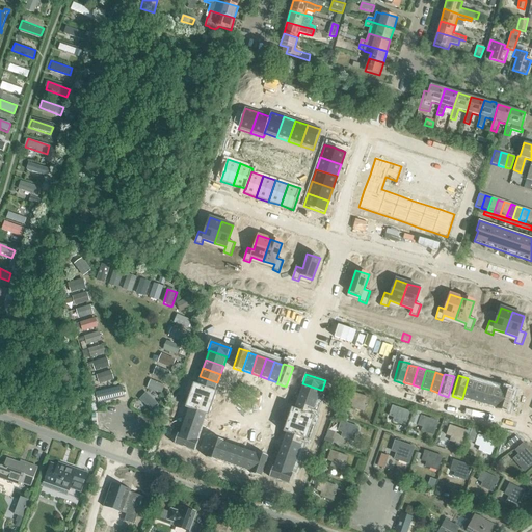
[(200,376),(196,386),(214,392),(217,382),(200,376)]
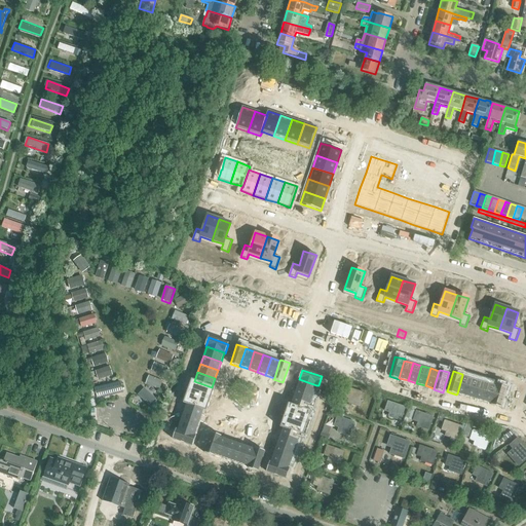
[(149,375),(145,384),(159,390),(162,381),(149,375)]
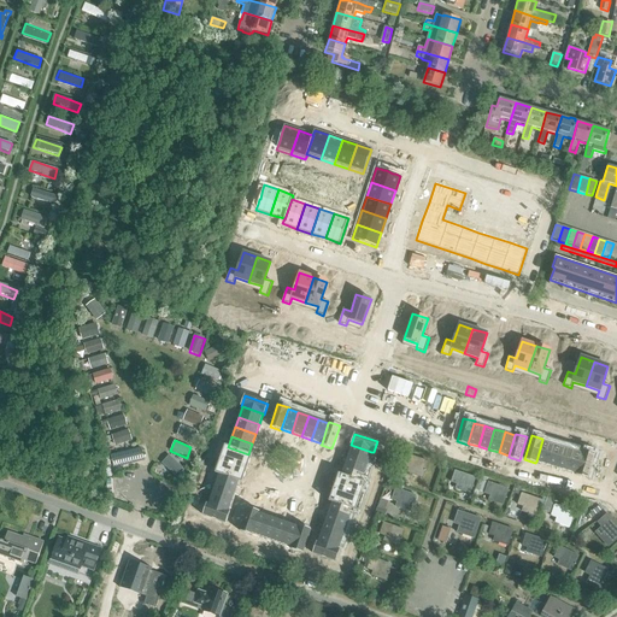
[(542,440),(536,462),(546,464),(552,444),(542,440)]
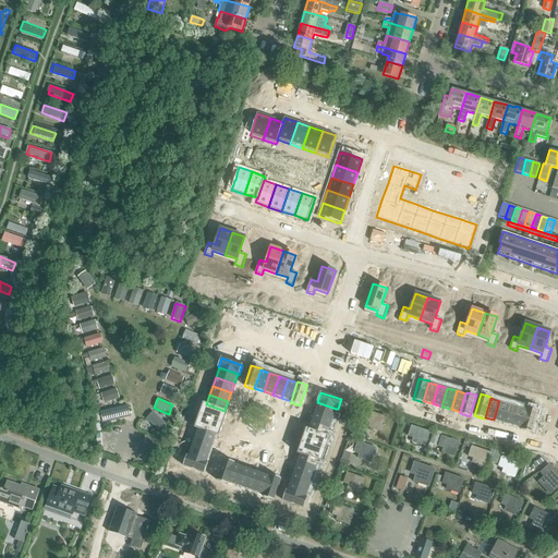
[(499,401),(494,420),(502,423),(509,404),(499,401)]
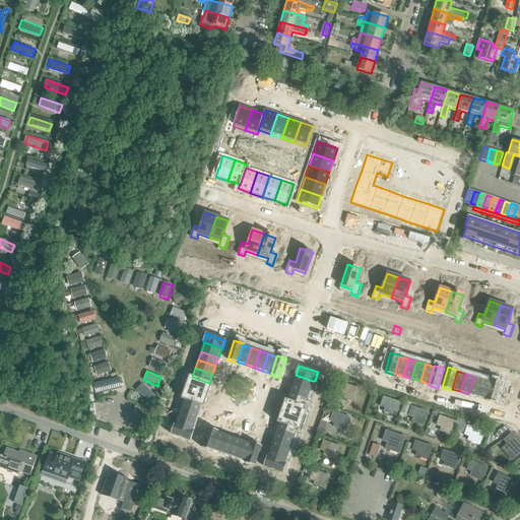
[(188,375),(180,398),(184,400),(201,406),(202,406),(210,383),(209,383),(192,377),(188,375)]
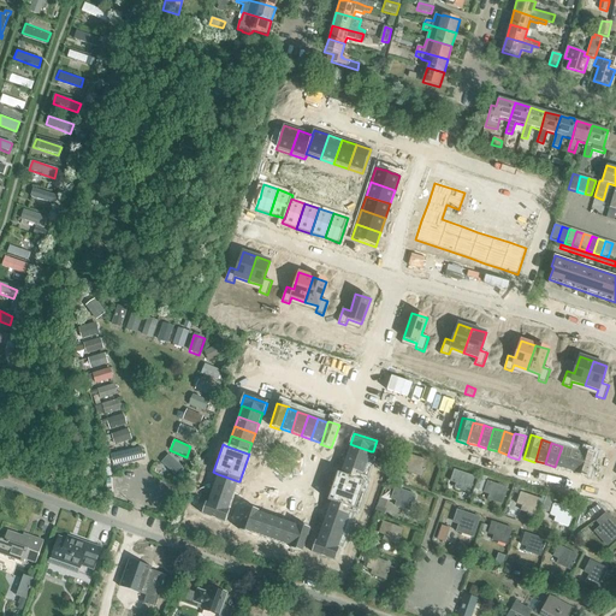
[(350,444),(348,454),(367,461),(371,451),(350,444)]
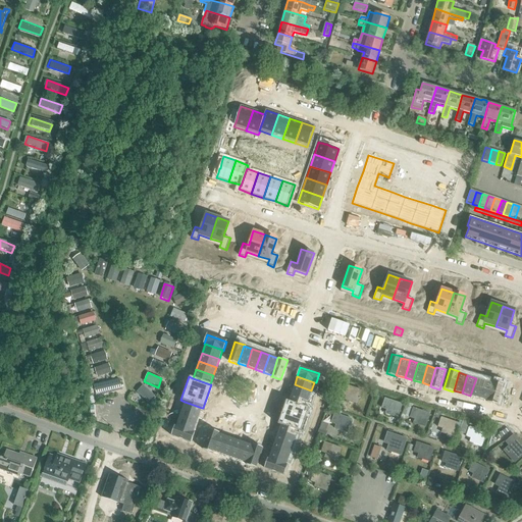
[(476,378),(470,396),(479,398),(484,380),(476,378)]
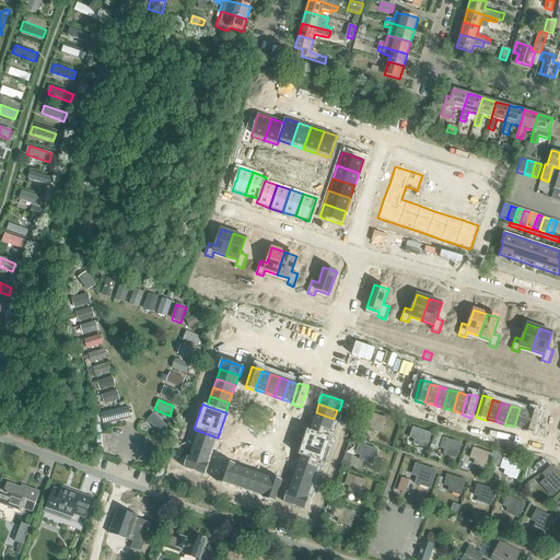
[(100,413),(102,424),(129,418),(127,407),(100,413)]
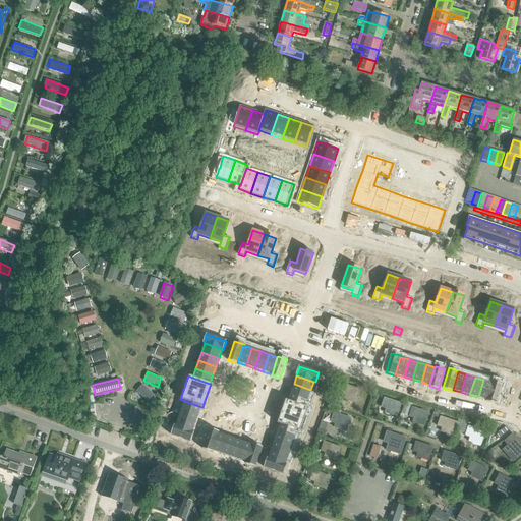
[(483,380),(478,397),(486,400),(491,383),(483,380)]
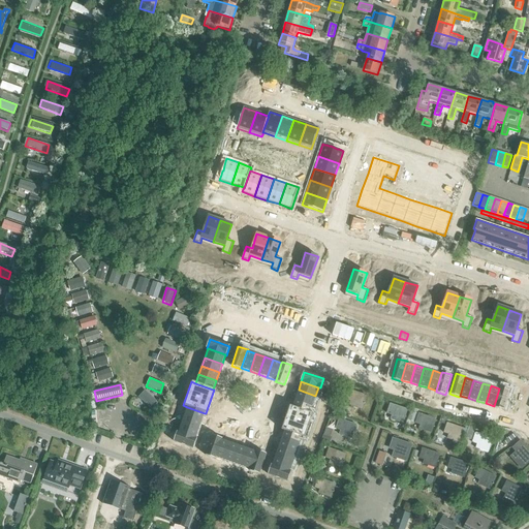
[(494,406),(494,407),(503,409),(509,390),(500,386),(499,389),(494,406)]
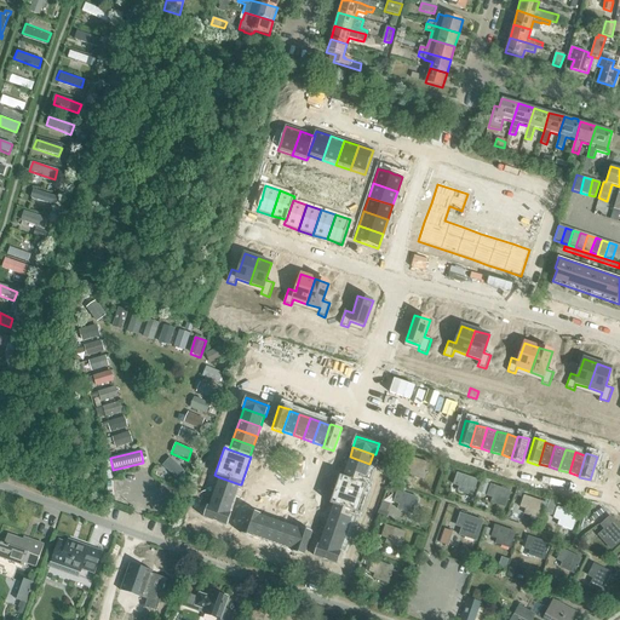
[(350,457),(346,468),(366,475),(369,464),(350,457)]
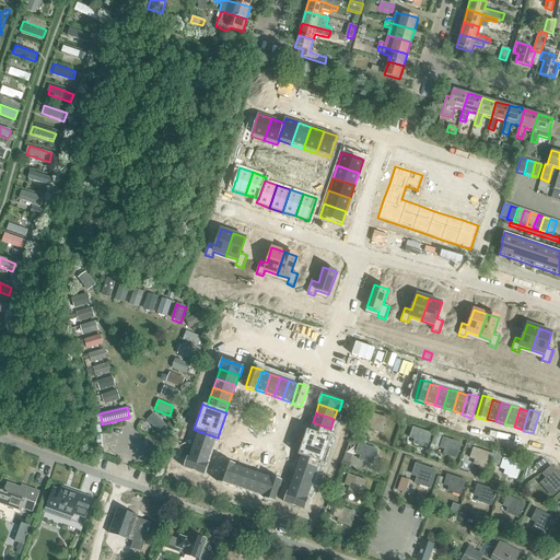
[(370,429),(383,434),(388,419),(370,412),(365,423),(371,426),(370,429)]
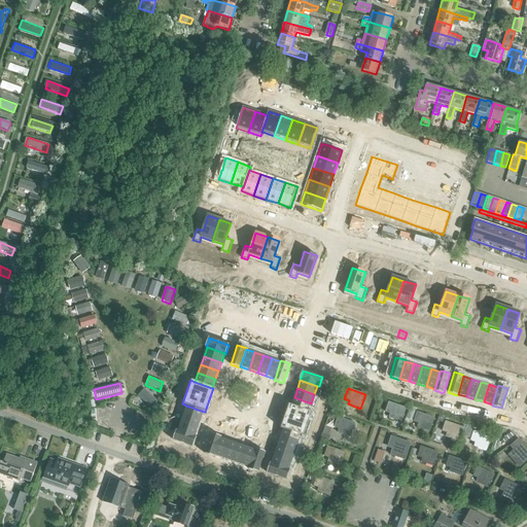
[(294,397),(291,406),(309,412),(311,403),(294,397)]
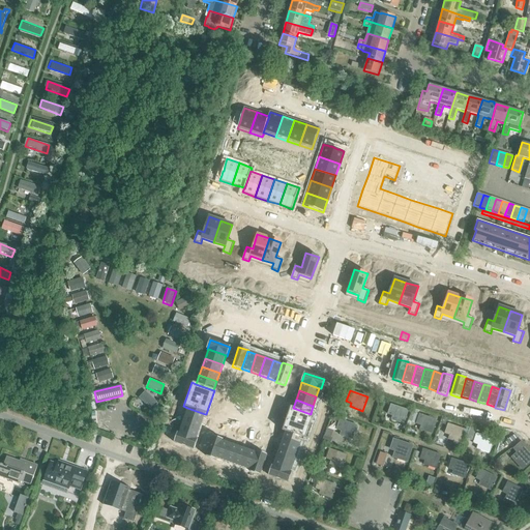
[(343,411),(345,405),(337,402),(335,408),(343,411)]
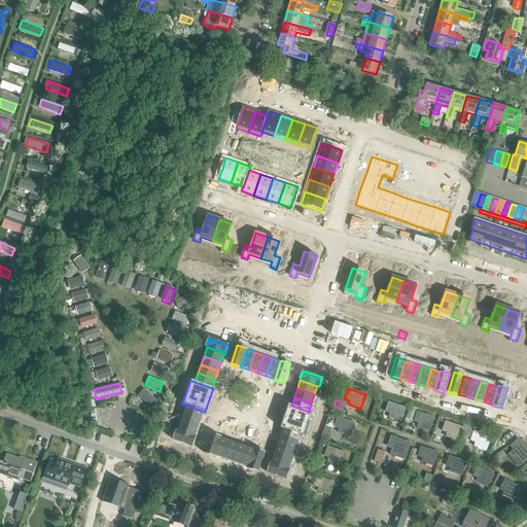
[(388,418),(401,422),(407,408),(388,402),(385,413),(390,414),(388,418)]
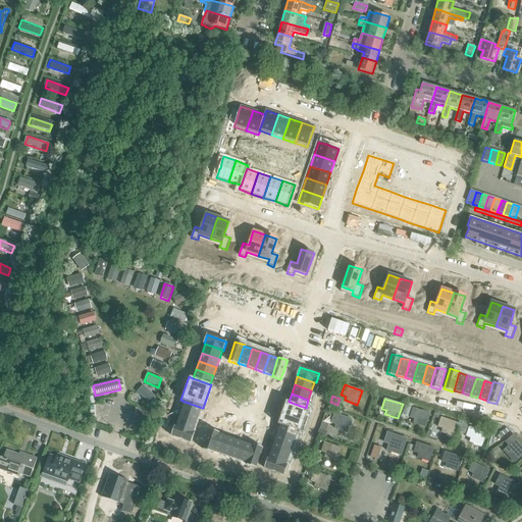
[(288,401),(279,424),(280,425),(298,430),(302,432),(310,409),(306,408),(289,402),(288,401)]
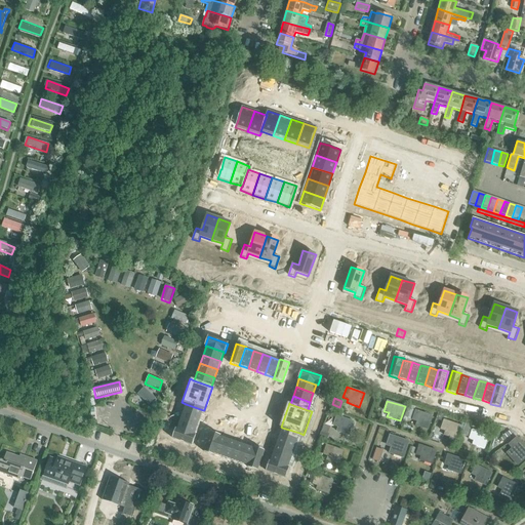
[(186,404),(183,412),(200,418),(203,410),(186,404)]
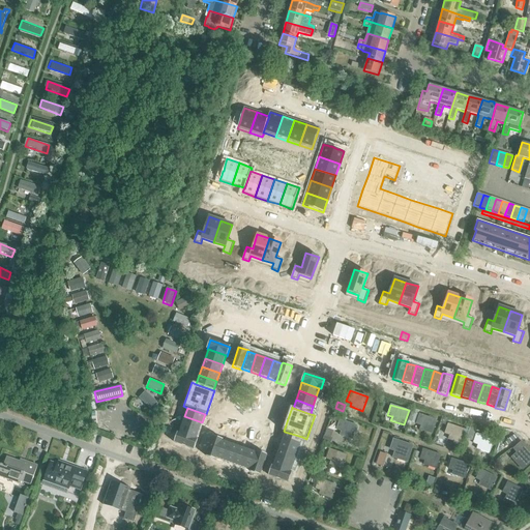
[(418,411),(412,409),(409,419),(415,420),(418,411)]
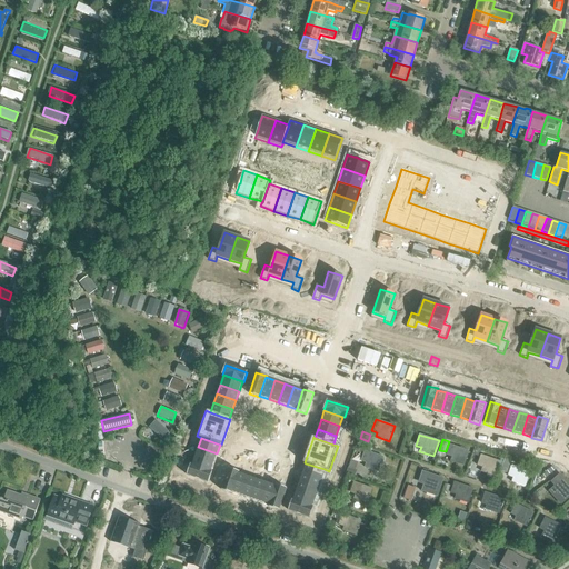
[(363,447),(357,445),(353,451),(360,455),(363,447)]
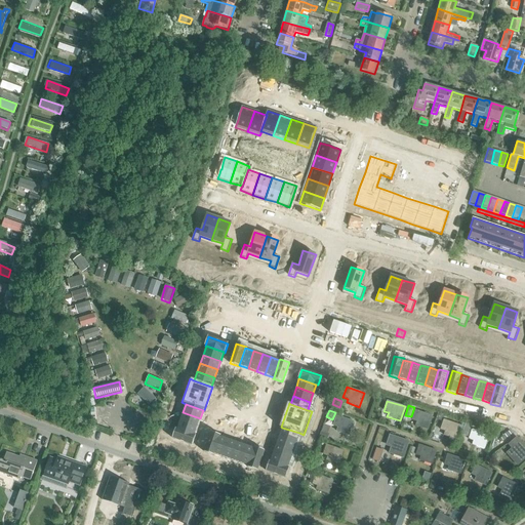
[(416,422),(415,426),(428,431),(433,416),(415,410),(411,420),(416,422)]
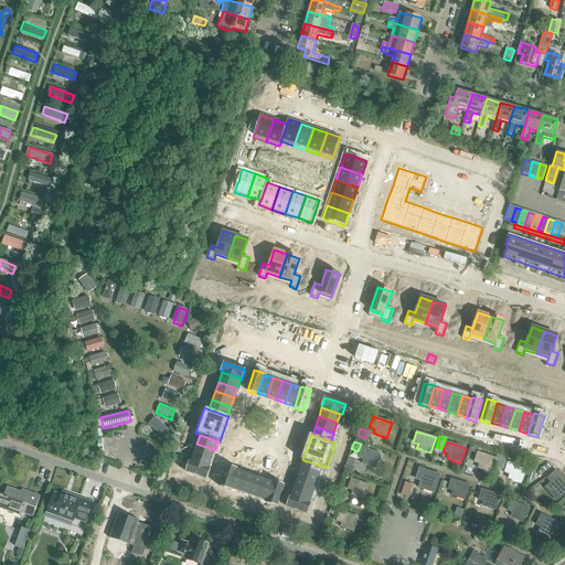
[(196,444),(194,452),(212,459),(215,450),(196,444)]
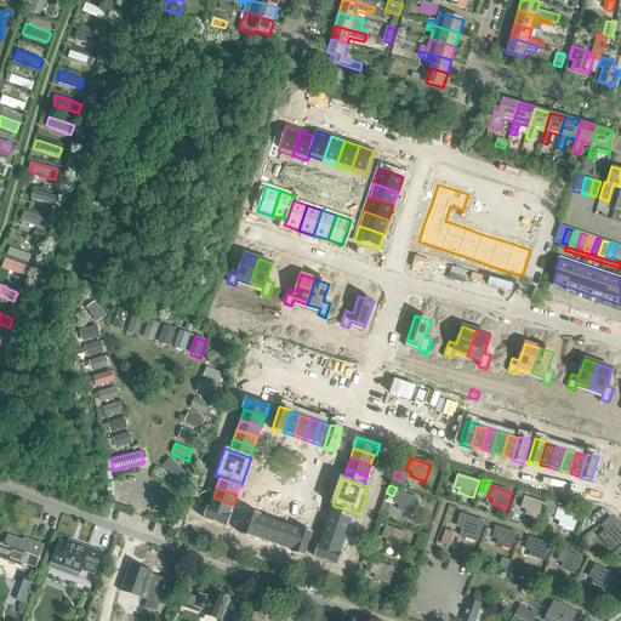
[(398,511),(414,516),(419,499),(398,491),(393,503),(399,506),(398,511)]
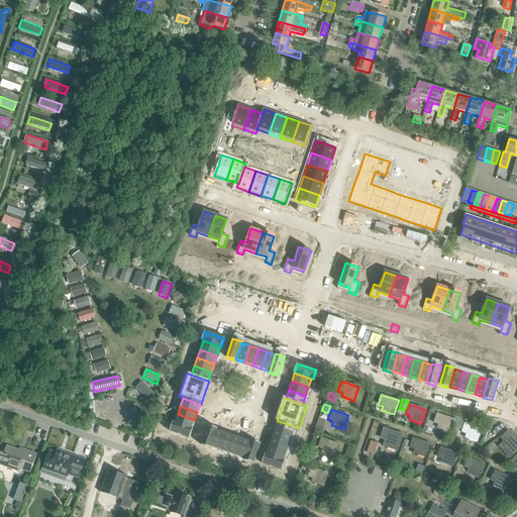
[(436,429),(449,433),(454,419),(436,413),(433,423),(438,425),(436,429)]
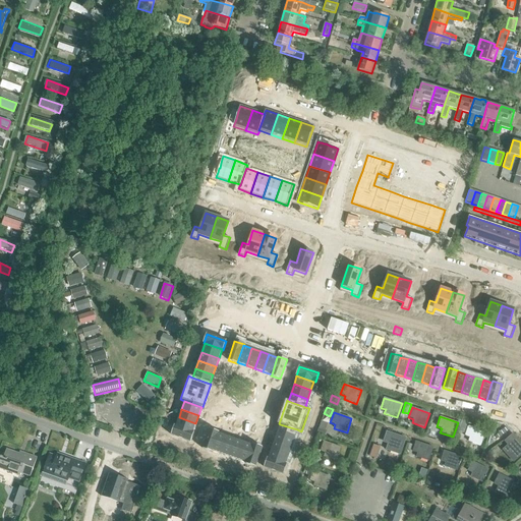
[(179,417),(176,425),(192,431),(195,423),(179,417)]
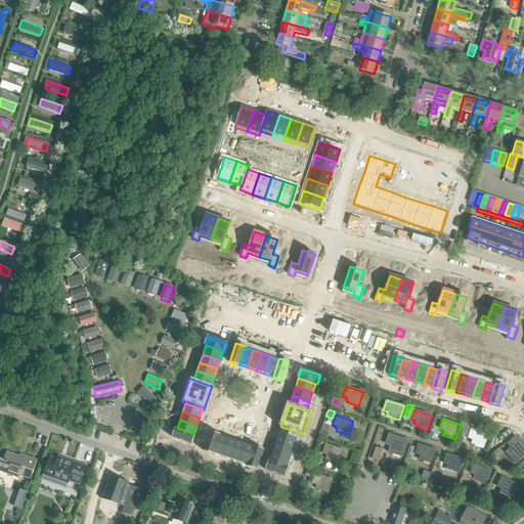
[(465,423),(461,434),(467,436),(470,424),(465,423)]
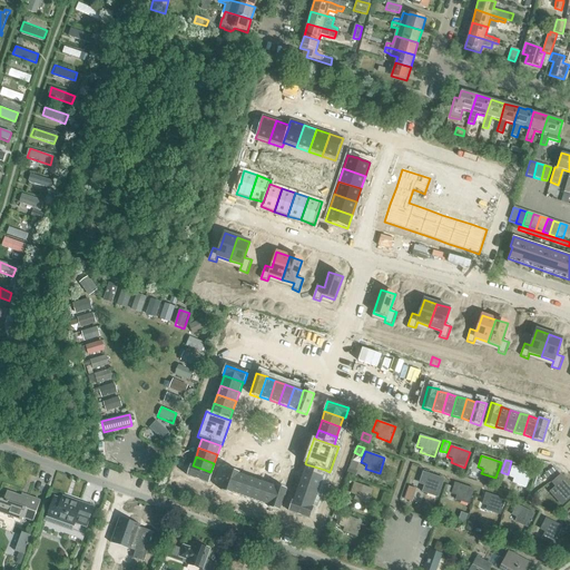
[(306,464),(303,473),(322,480),(325,470),(306,464)]
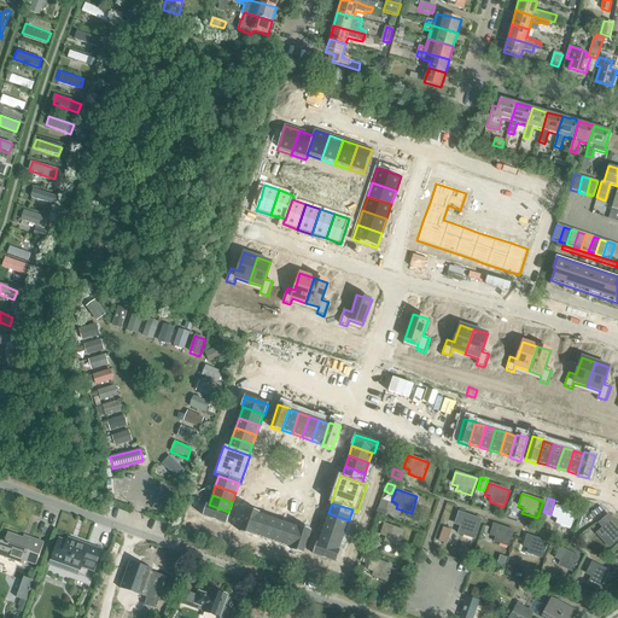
[(207,505),(203,516),(226,524),(229,513),(228,512),(209,505),(207,505)]
